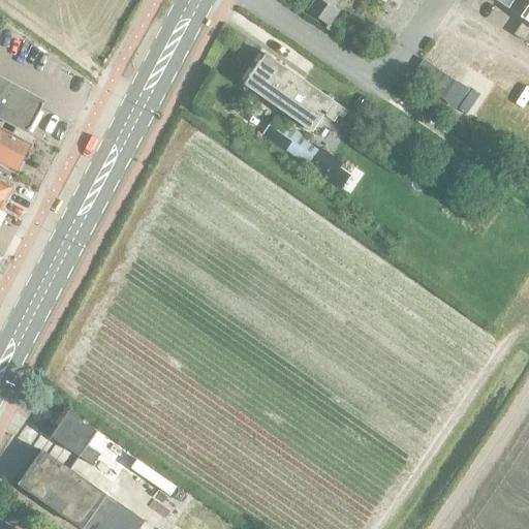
[(313,0),(308,8),(328,23),(338,8),(335,6),(339,0),(313,0)]
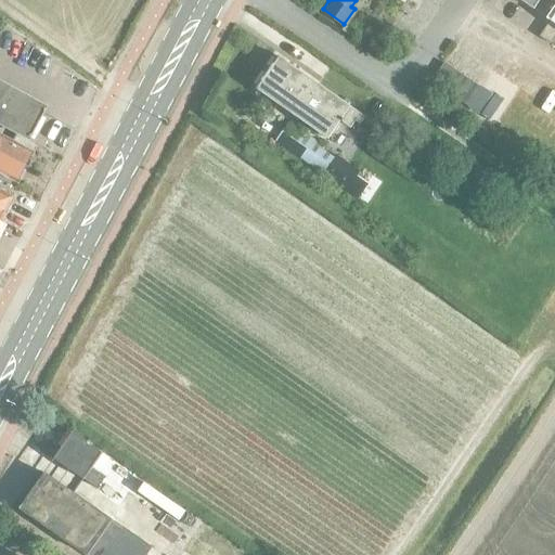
[(554,0),(515,0),(533,12),(534,11),(536,12),(550,22),(553,24),(554,25),(554,0)]
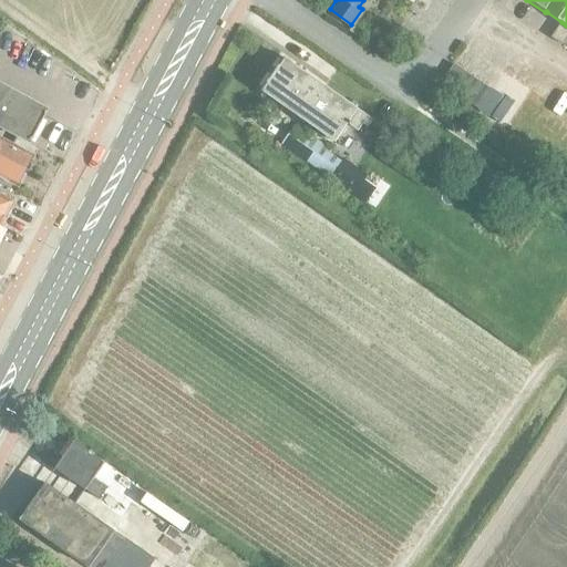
[(566,26),(562,22),(552,37),(563,44),(566,38),(566,26)]
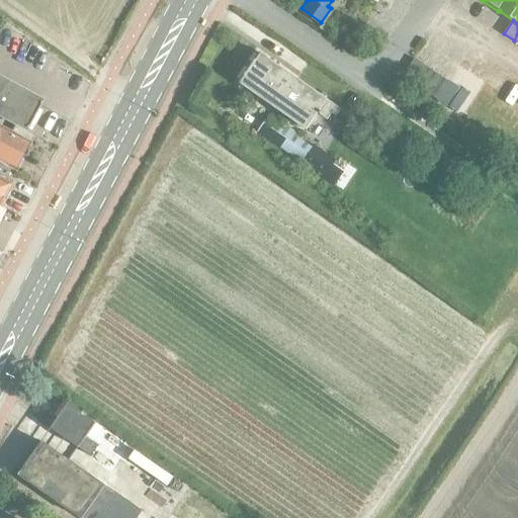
[(329,28),(321,22),(319,26),(327,31),(329,28)]
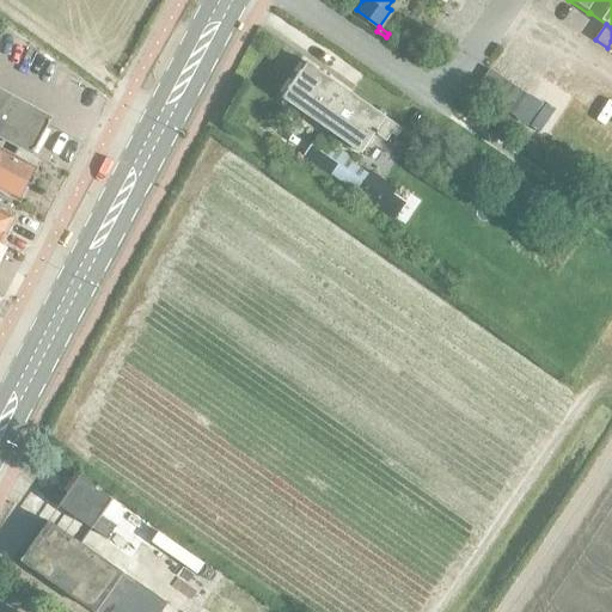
[(396,136),(402,129),(308,62),(283,97),(360,152),(374,133),(385,140),(390,133),(396,136)]
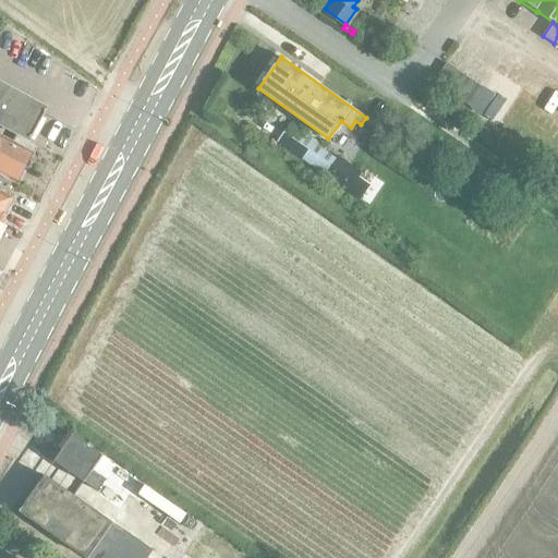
[(484,88),(447,62),(434,82),(471,108),(484,88)]
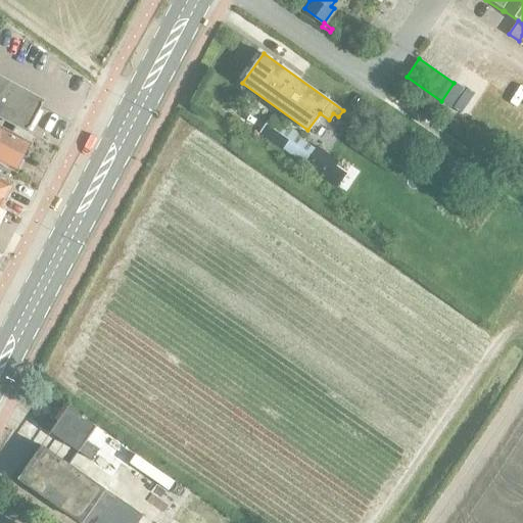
[(0,116),(27,132),(43,100),(0,78),(0,116)]
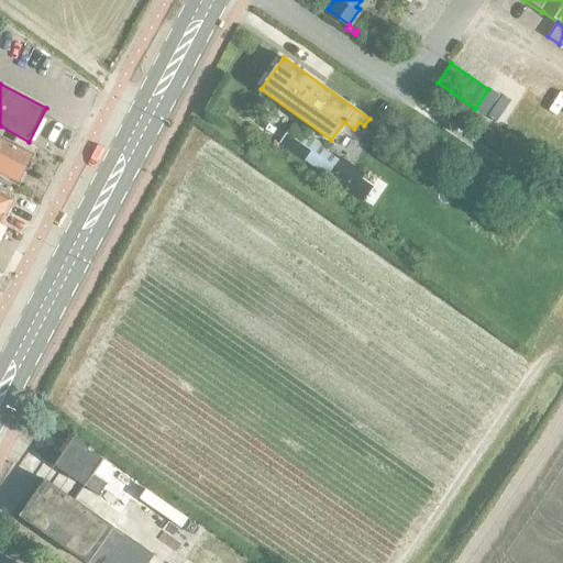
[(351,195),(364,174),(291,123),(277,143),(351,195)]
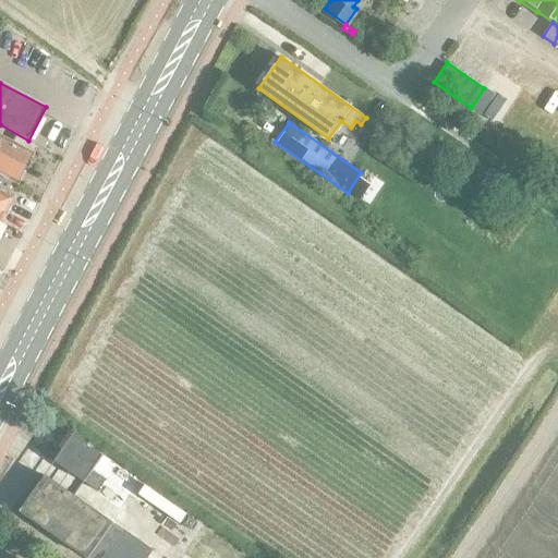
[(0,171),(19,182),(32,157),(0,140),(0,171)]
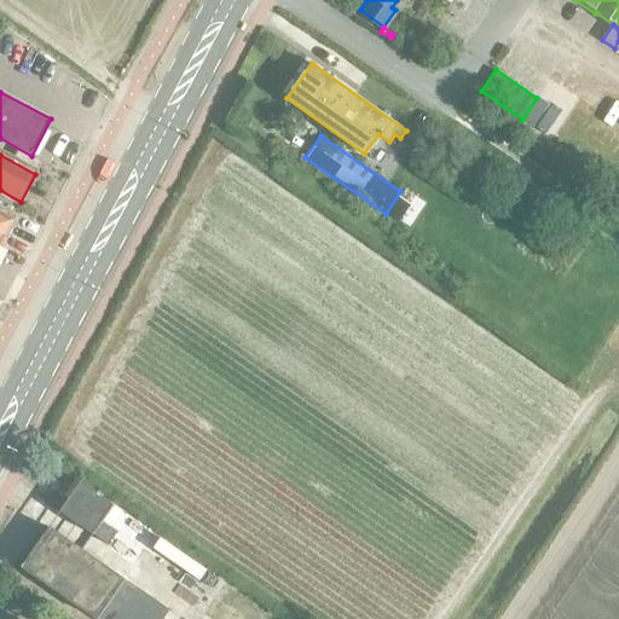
[(0,244),(1,246),(15,220),(0,213),(0,244)]
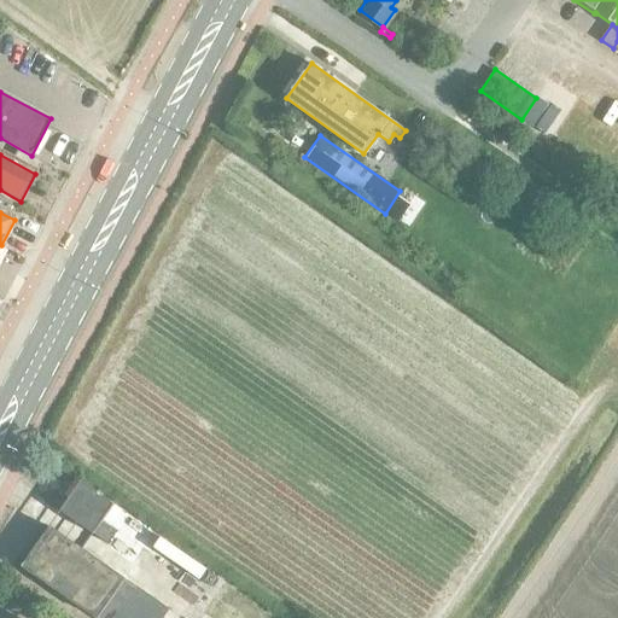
[(58,509),(89,532),(108,546),(118,531),(100,518),(110,505),(79,483),(58,509)]
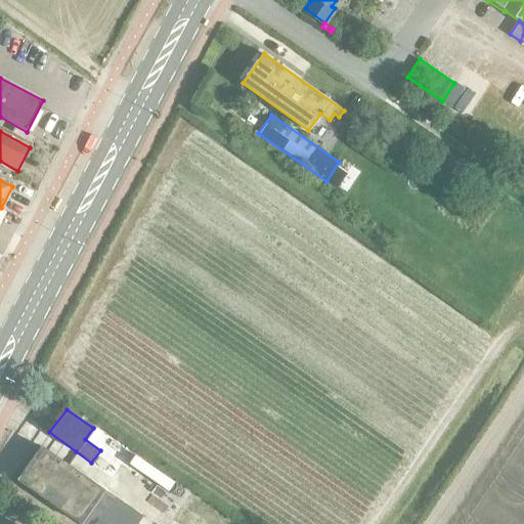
[(85,523),(138,523),(145,515),(43,445),(19,479),(85,523)]
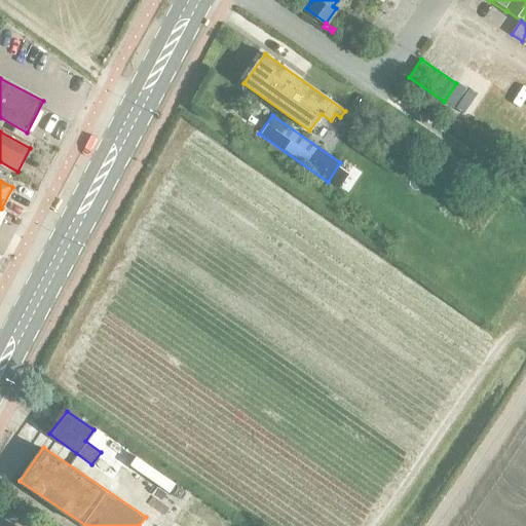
[(233,525),(180,488),(161,515),(177,525),(233,525)]
